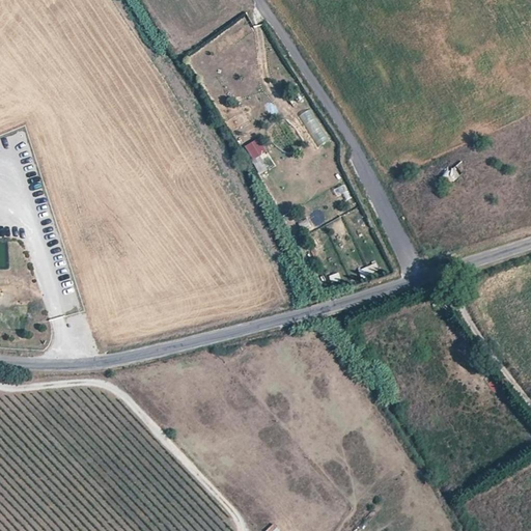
[(285,144),(297,137),(291,128),(279,135),(285,144)]
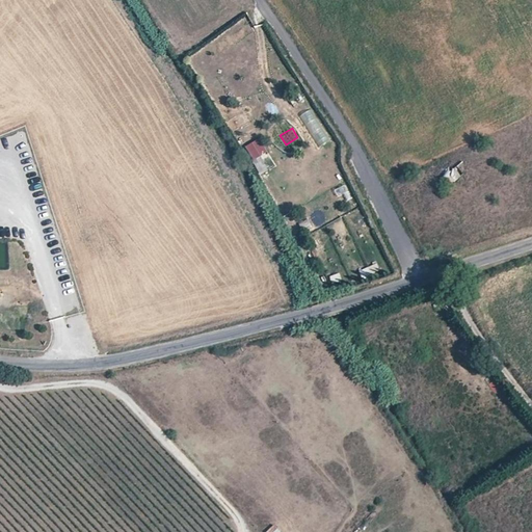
[(244,147),(251,160),(267,152),(260,138),(244,147)]
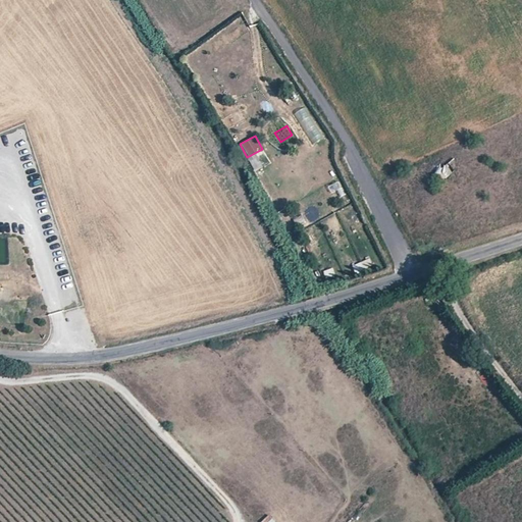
[(261,151),(248,158),(255,171),(268,164),(261,151)]
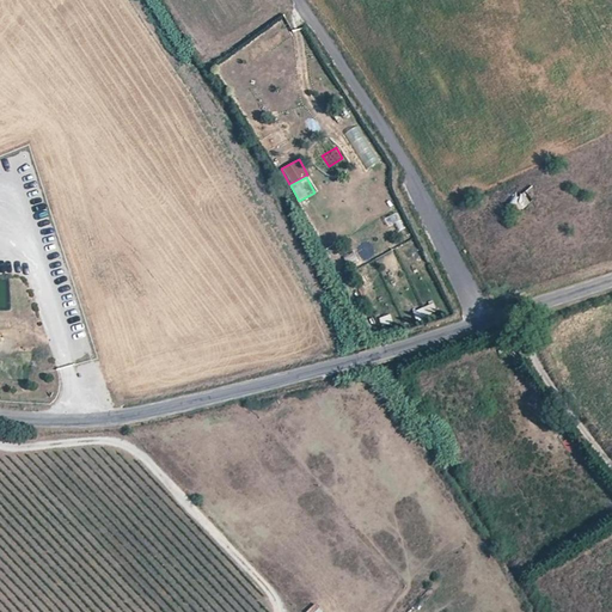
[(371,255),(371,244),(357,244),(359,256),(371,255)]
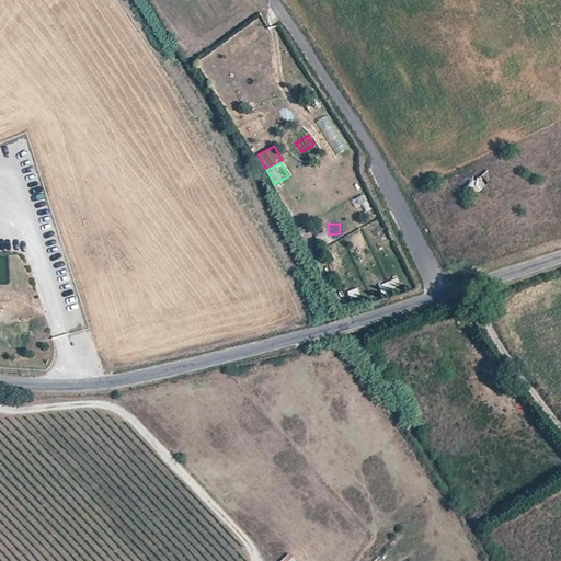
[(511,399),(516,409),(525,404),(519,395),(511,399)]
